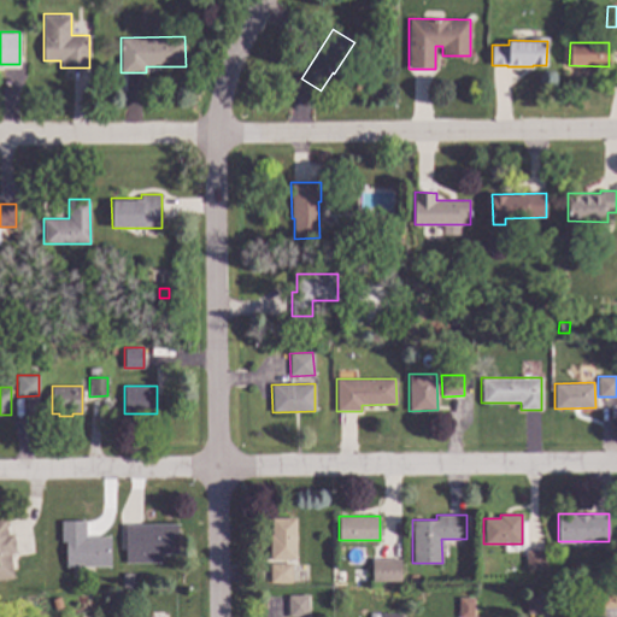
[(295,559),(270,559),(270,535),(271,535),(271,518),(295,517),(295,559)]
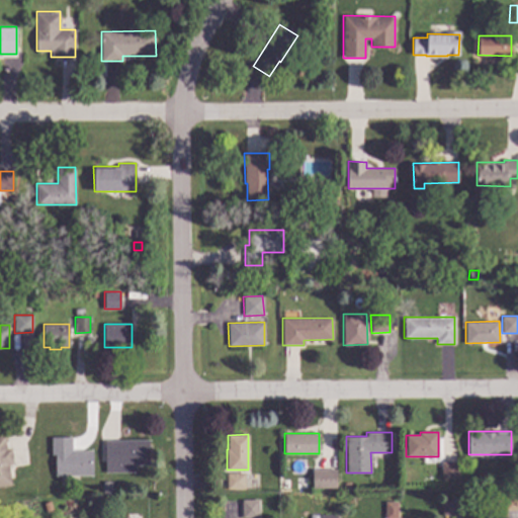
[(6,448),(11,448),(13,463),(8,464),(11,486),(0,487),(0,436),(4,436),(6,448)]
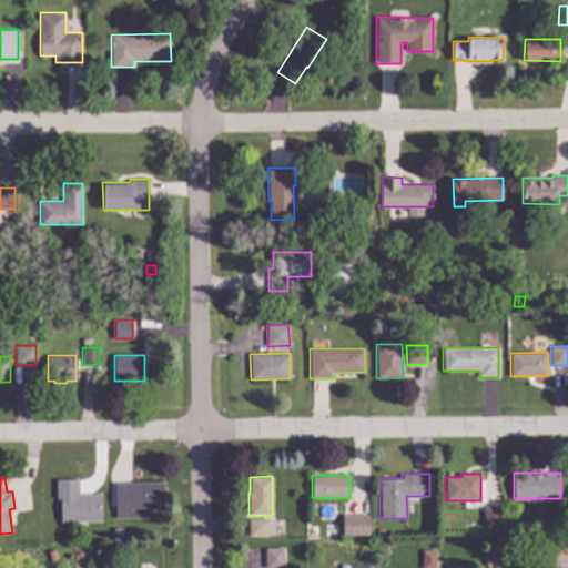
[(79,494),(101,493),(101,521),(60,523),(60,499),(56,499),(56,478),(79,478),(79,494)]
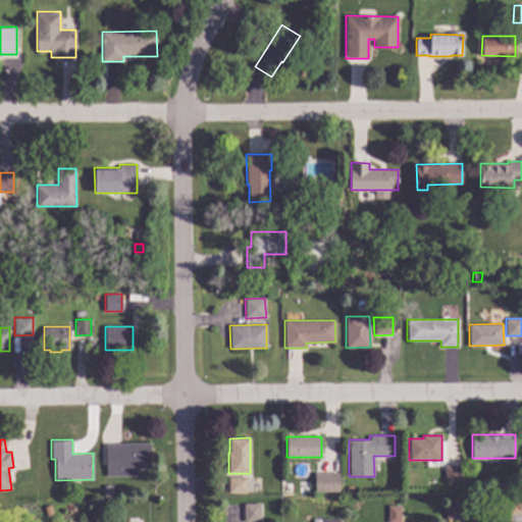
[(150,468),(137,468),(137,476),(106,476),(105,444),(150,442),(150,468)]
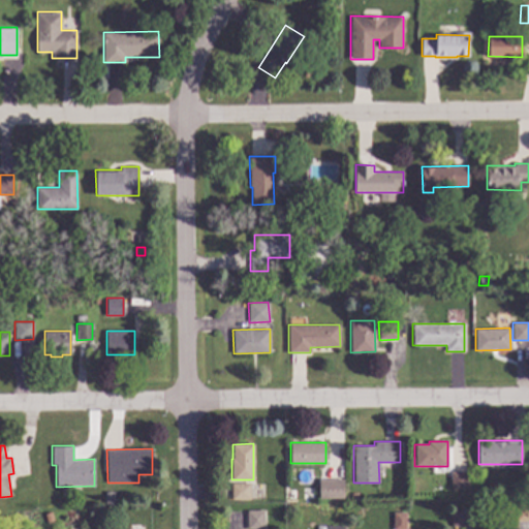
[(468,490),(450,490),(450,472),(468,471),(468,490)]
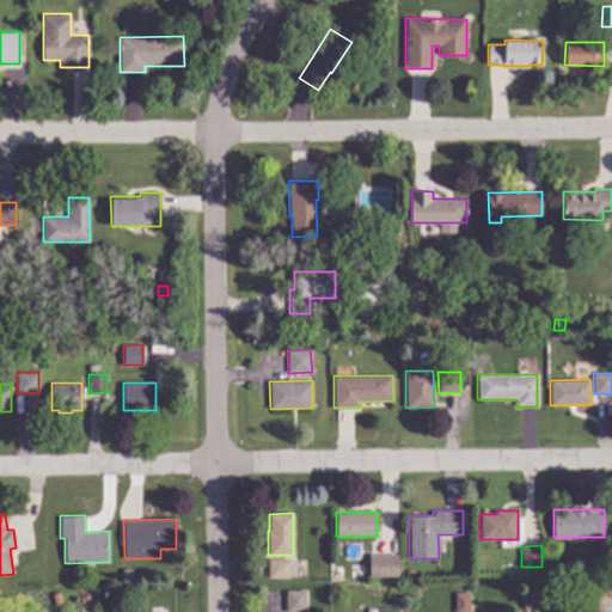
[(397,571),(375,571),(374,550),(397,550),(397,571)]
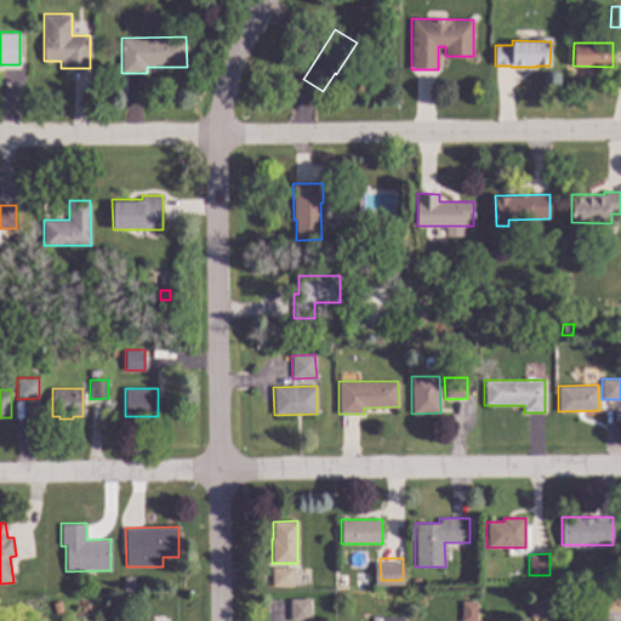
[(294,586),(272,586),(272,567),(294,567),(294,586)]
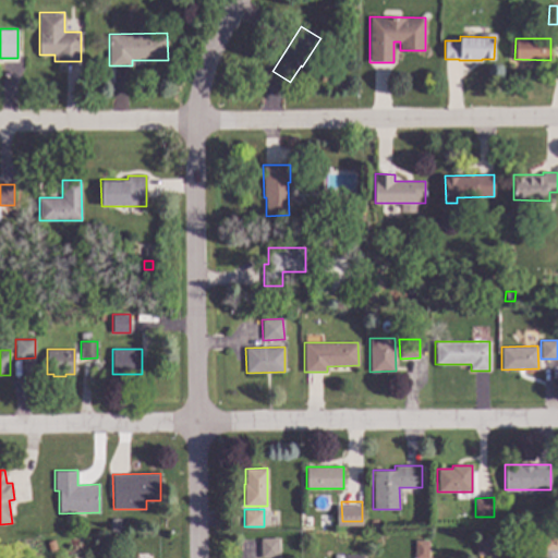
[(119,533),(110,533),(109,517),(119,517),(119,533)]
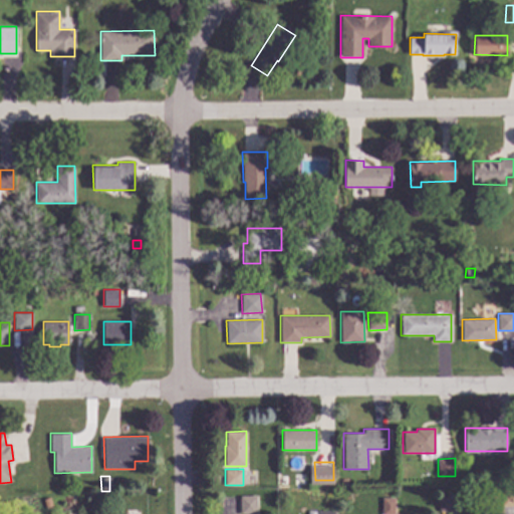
[(513,506),(501,506),(501,489),(513,489),(513,506)]
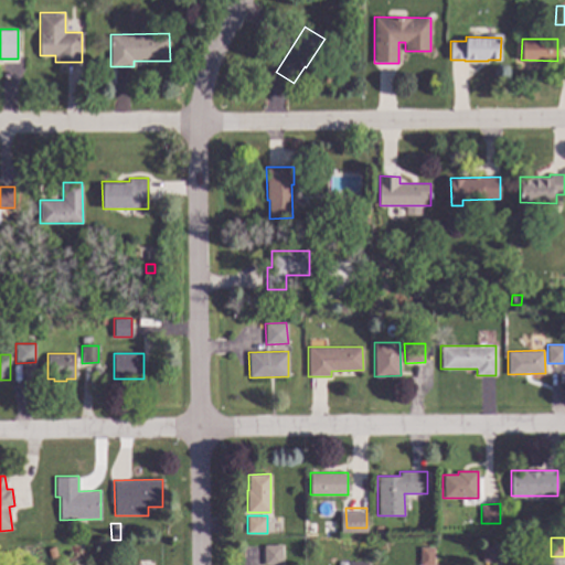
[(550,550),(541,551),(541,542),(548,542),(550,550)]
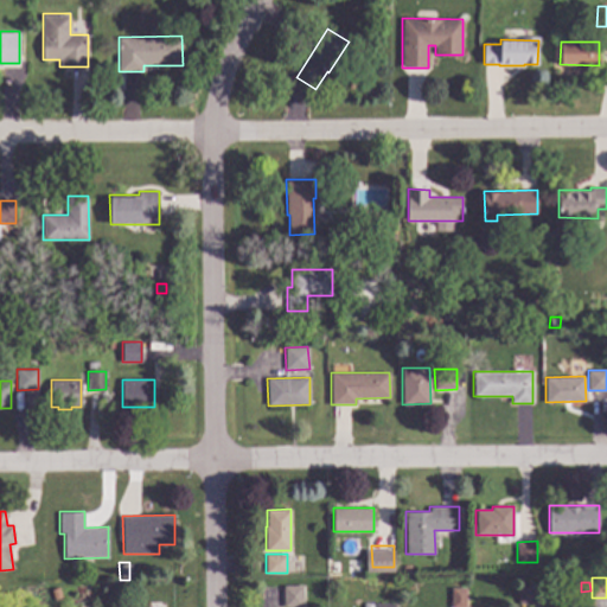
[(537,604),(518,605),(517,585),(536,583),(537,604)]
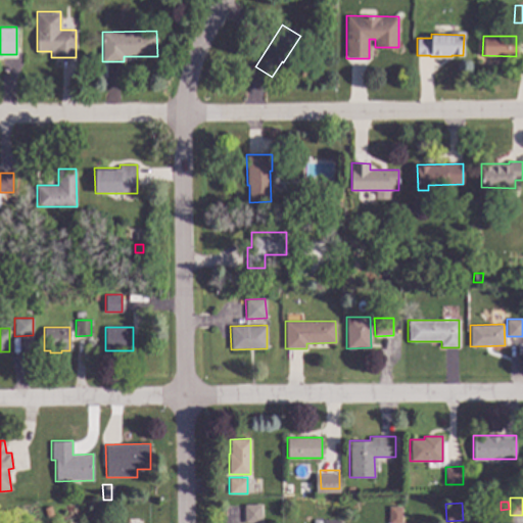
[(262,522),(244,522),(243,504),(262,504),(262,522)]
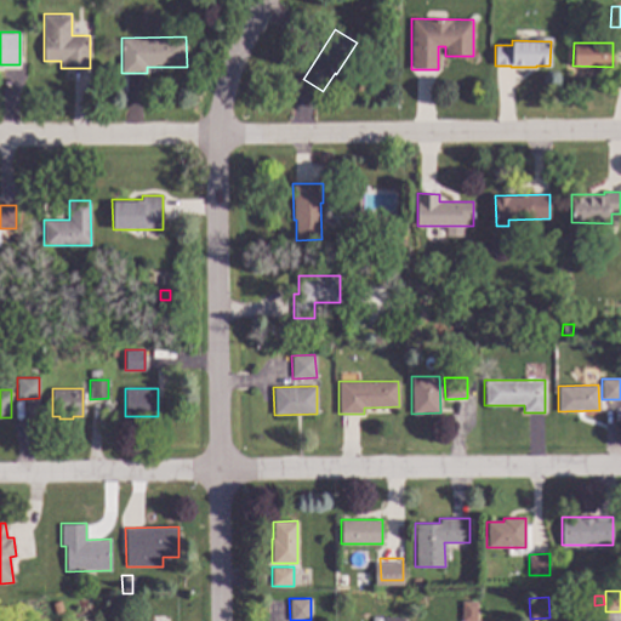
[(63,609),(53,611),(51,603),(61,600),(63,609)]
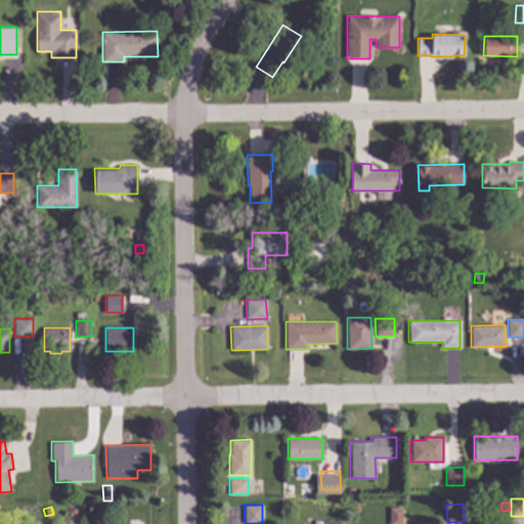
[(402,523),(389,523),(389,507),(402,507),(402,523)]
